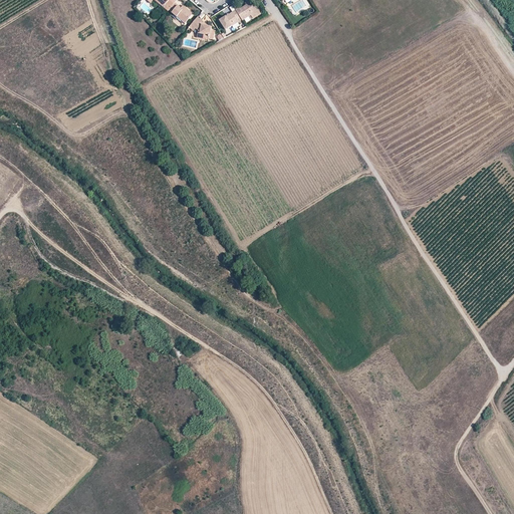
[(165,5),(170,9),(171,7),(162,0),(159,4),(163,7),(165,5)]
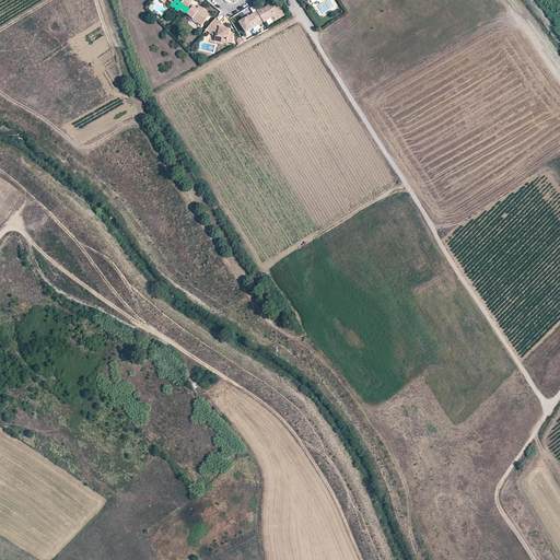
[(280,10),(275,1),(261,10),(260,8),(256,11),(261,19),(264,21),(264,22),(273,15),(276,20),(283,15),(281,10),(280,10)]
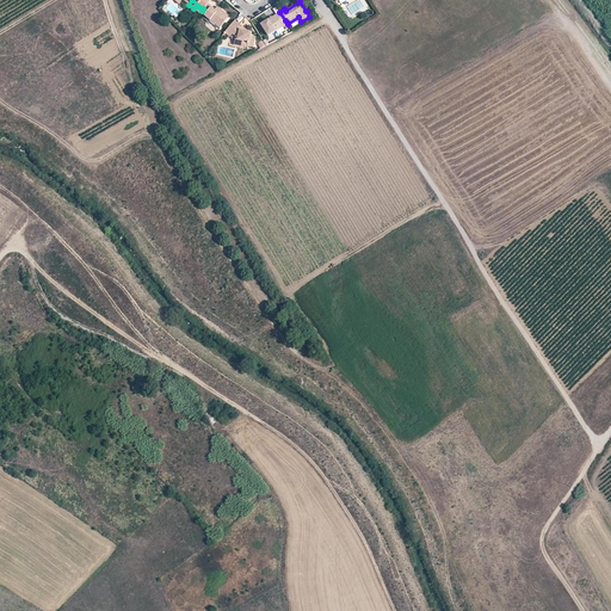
[(214,10),(207,4),(203,8),(202,11),(199,12),(209,19),(210,18),(216,22),(215,24),(218,28),(228,16),(216,6),(215,8),(214,10)]
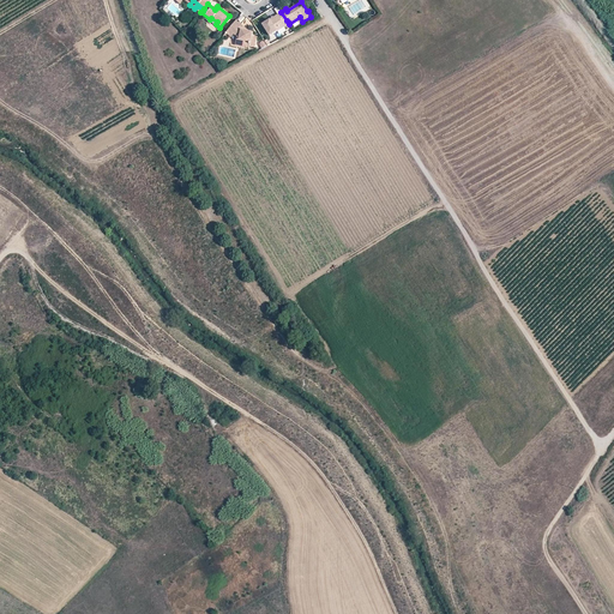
[(287,20),(281,12),(263,24),(270,36),(276,31),(280,29),(278,26),(283,24),(284,26),(289,23),(287,20)]
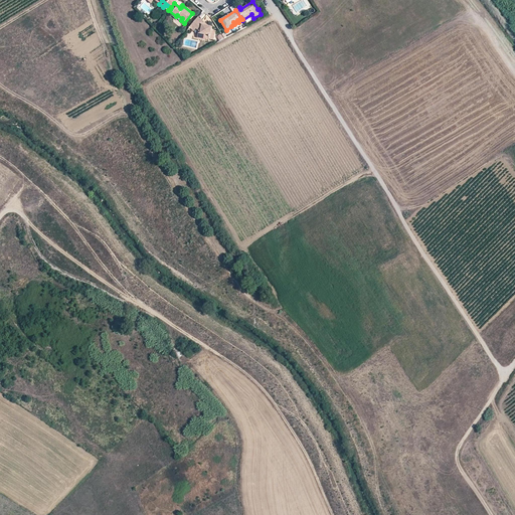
[(200,19),(197,16),(191,24),(199,30),(198,34),(202,36),(202,38),(209,40),(209,38),(213,39),(215,32),(212,32),(213,29),(210,29),(211,26),(207,25),(199,23),(200,19)]
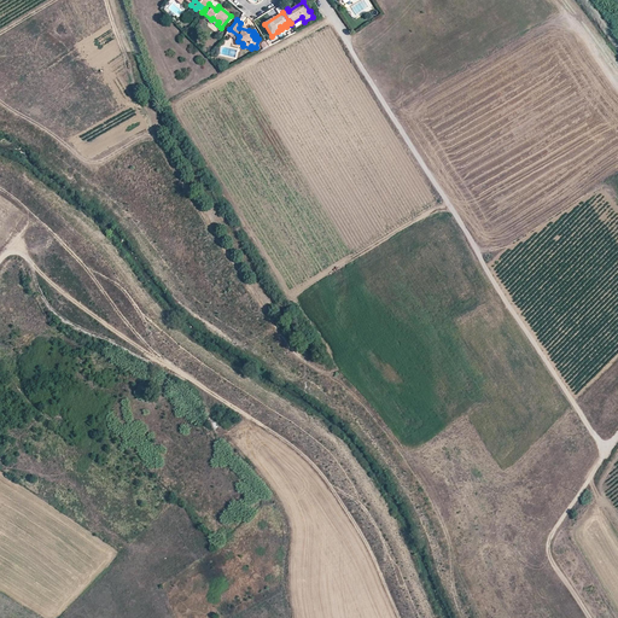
All buildings are outlined.
